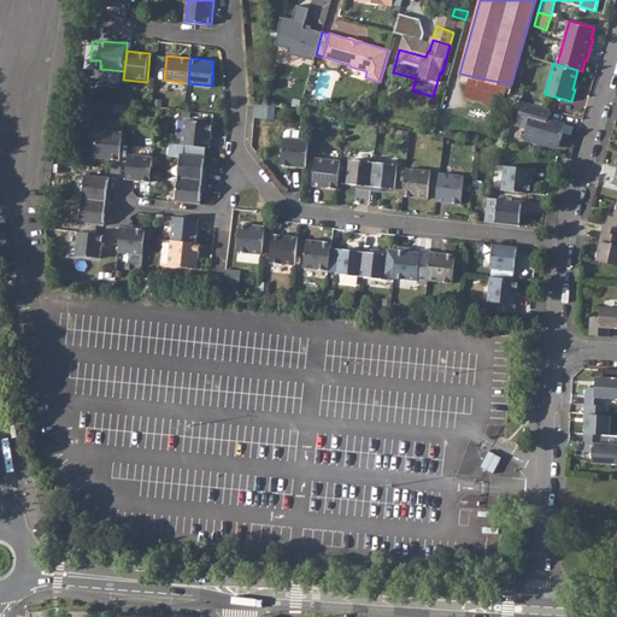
[(551,110),(523,101),(516,124),(527,128),(524,139),(559,147),(566,124),(547,119),(551,110)]
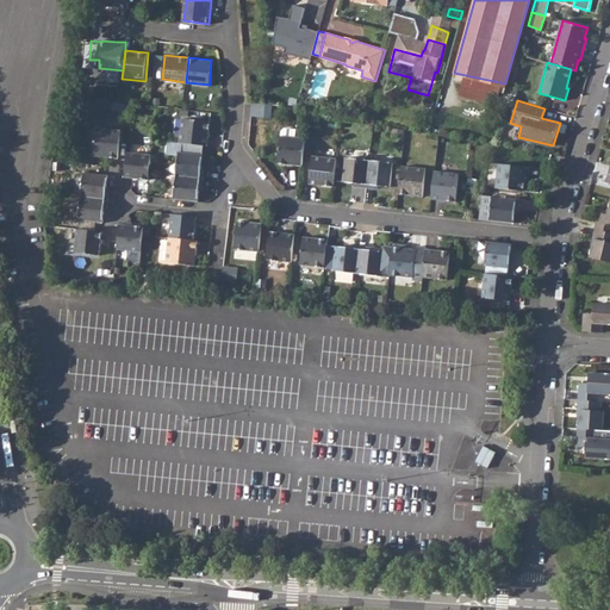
[(267,104),(254,101),(253,114),(266,117),(267,104)]
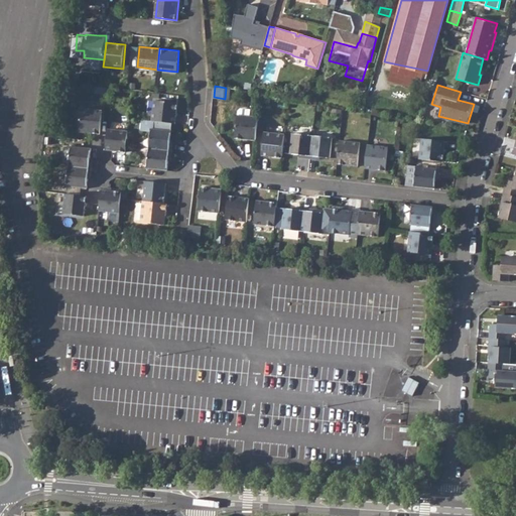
[(317,94),(311,93),(308,103),(314,104),(317,94)]
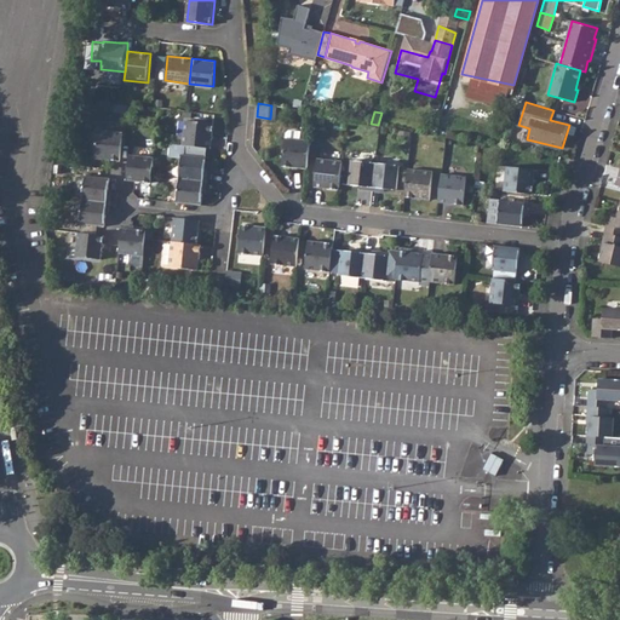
[(208,147),(211,147),(213,121),(185,119),(183,143),(208,147)]
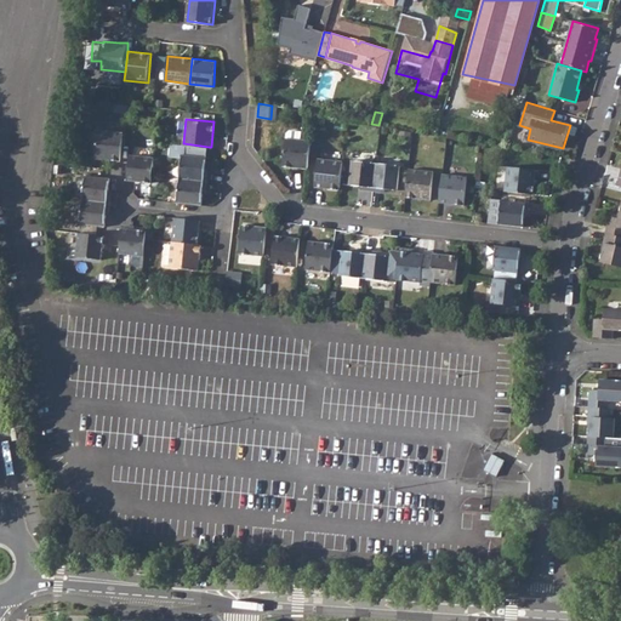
[(113,159),(121,160),(124,132),(98,130),(96,158),(113,159)]
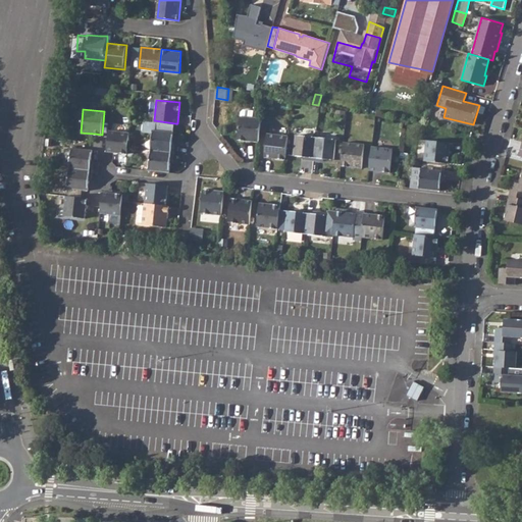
[(237,139),(258,141),(261,118),(252,117),(240,115),(237,139)]
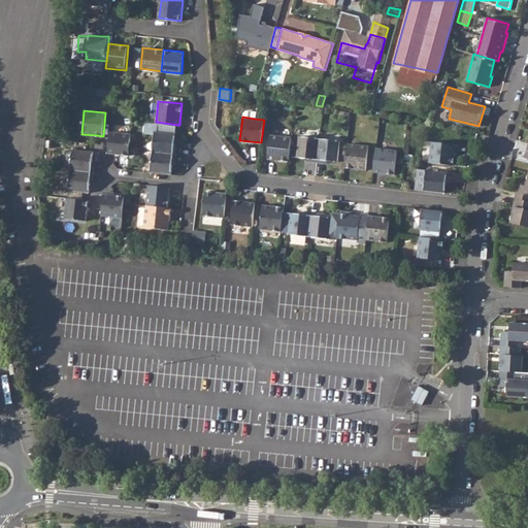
[(153,151),(176,153),(176,145),(174,145),(177,125),(156,122),(145,121),(144,131),(155,132),(153,151)]
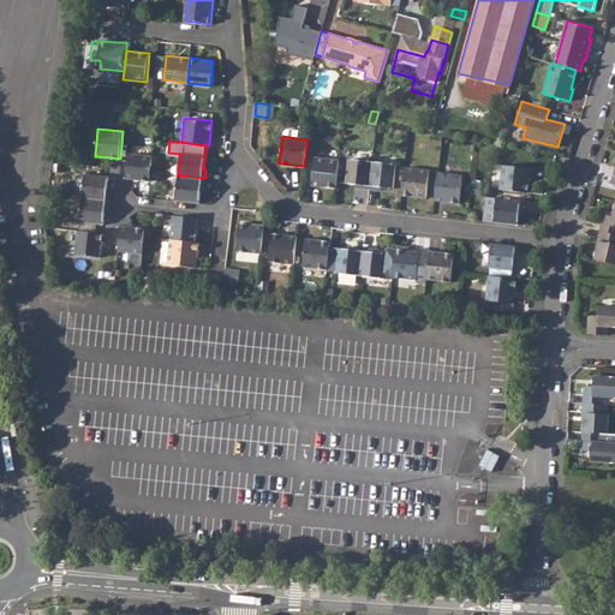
[(136,179),(150,180),(151,173),(154,155),(130,153),(129,160),(126,178),(136,179)]
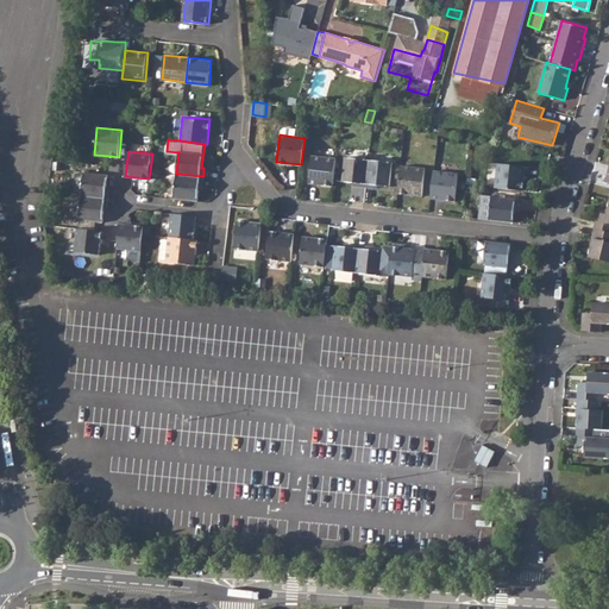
[(308,183),(333,186),(336,158),(311,155),(308,183)]
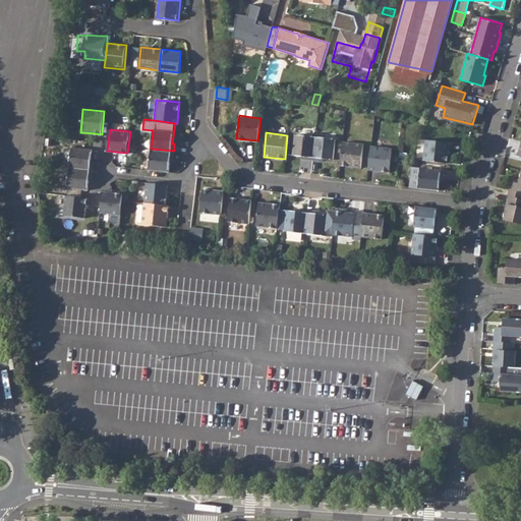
[(304,158),(312,159),(314,136),(294,133),(292,155),(305,156),(304,158)]
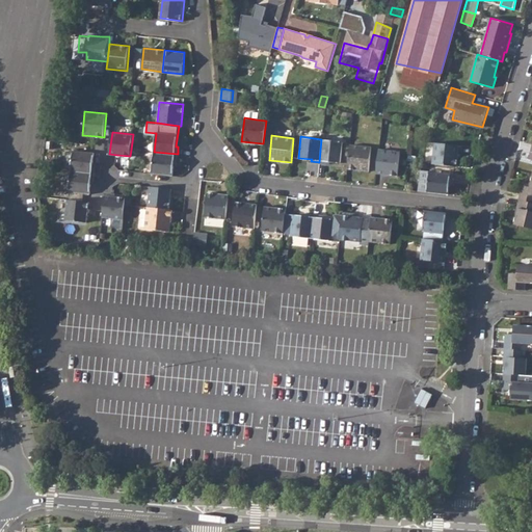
[(319,162),(326,163),(326,160),(340,162),(343,141),(321,139),(319,162)]
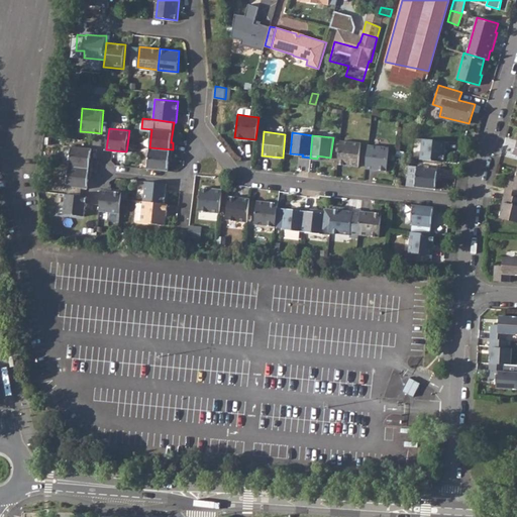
[(420,160),(443,162),(446,141),(422,138),(420,160)]
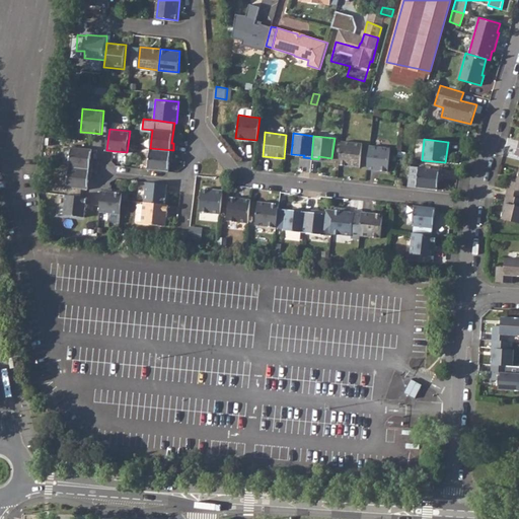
[(339,163),(360,166),(362,143),(342,141),(339,163)]
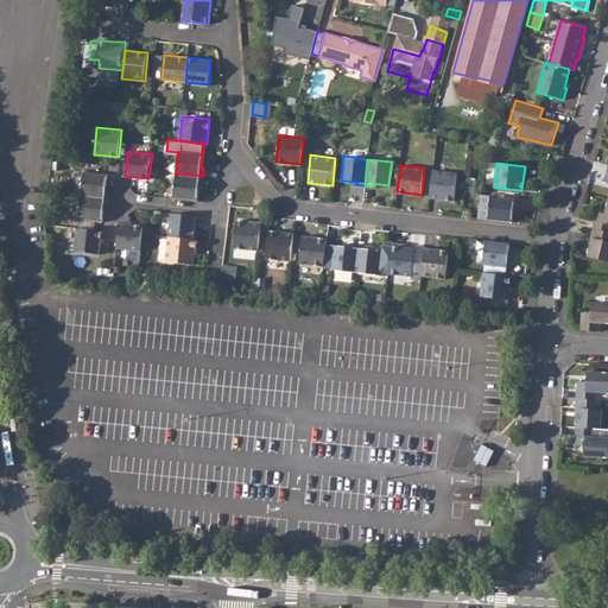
[(430,196),(454,200),(457,171),(432,169),(430,196)]
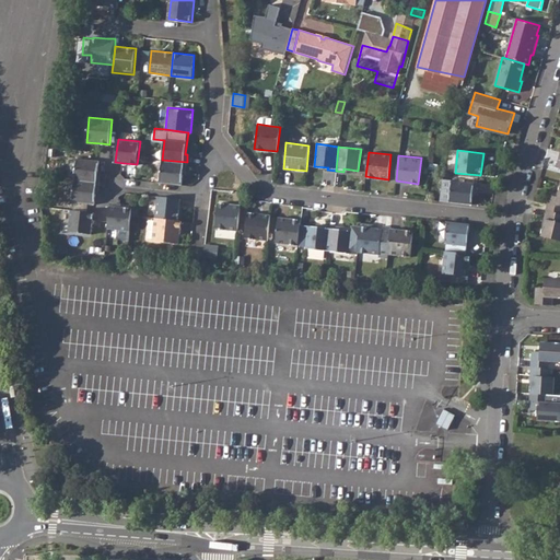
[(76,178),(101,182),(102,173),(98,173),(100,168),(101,160),(95,159),(78,156),(76,178)]
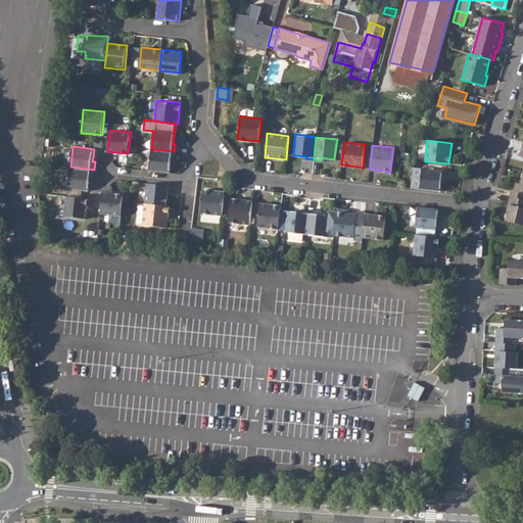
[(149,170),(170,172),(171,161),(172,159),(174,159),(175,151),(151,149),(149,170)]
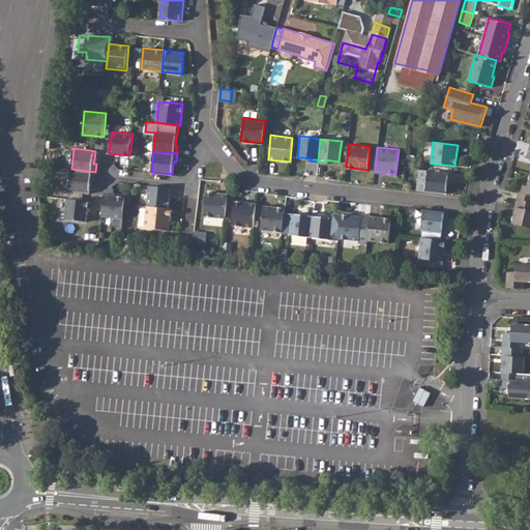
[(86,192),(90,192),(91,184),(91,179),(94,179),(95,172),(71,169),(68,189),(86,192)]
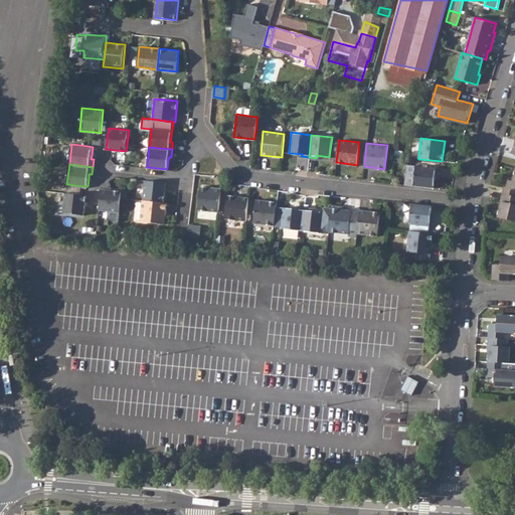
[(413,185),(435,188),(437,175),(440,176),(441,168),(415,165),(413,185)]
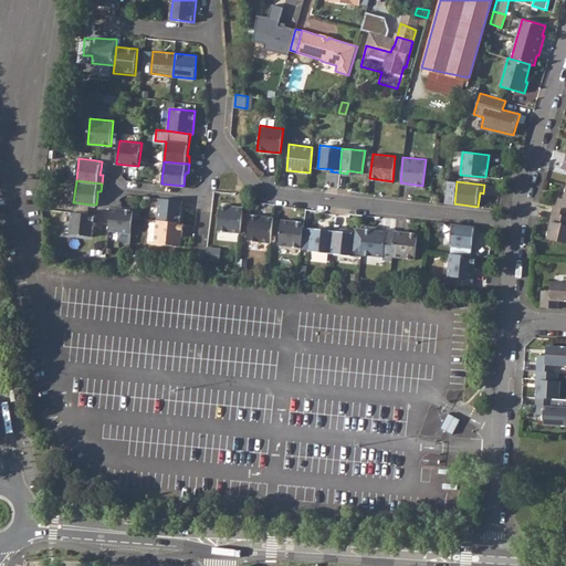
[(556,197),(552,212),(565,215),(565,190),(564,199),(556,197)]
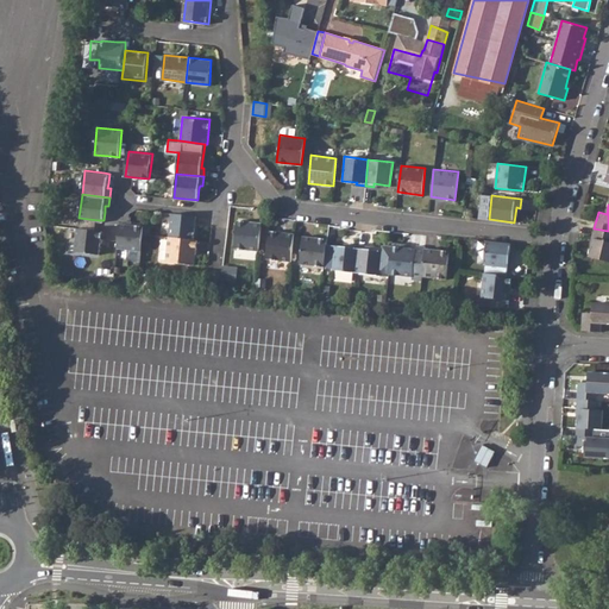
[(169,236),(193,238),(194,226),(195,224),(195,215),(171,213),(169,236)]
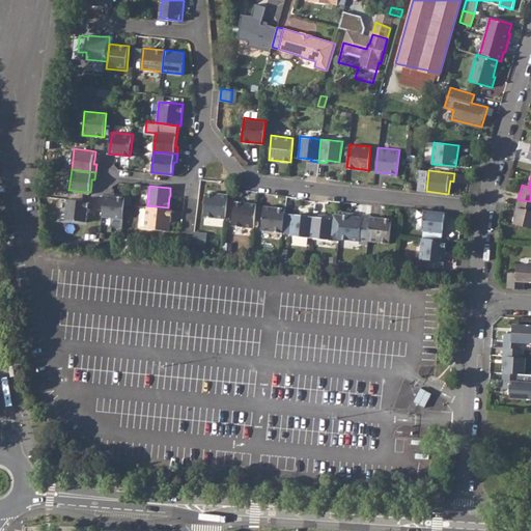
[(202,216),(224,218),(227,194),(205,192),(202,216)]
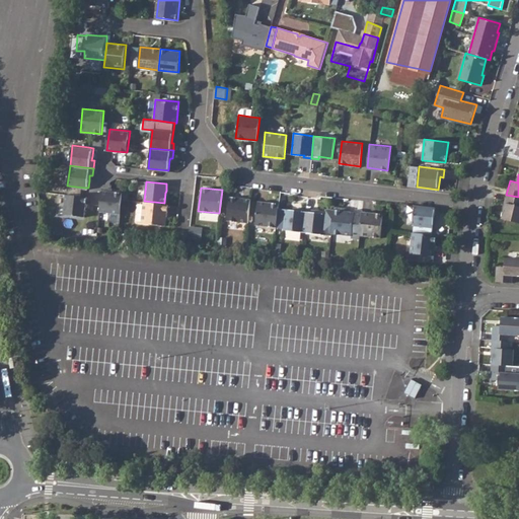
[(100,211),(121,213),(123,199),(123,198),(123,192),(109,191),(102,191),(101,204),(100,211)]
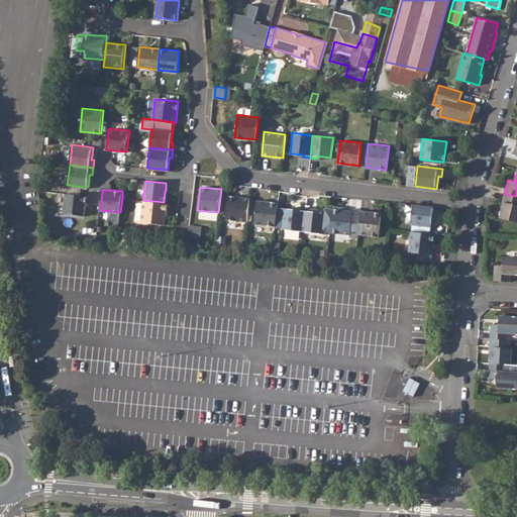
[(64,212),(85,214),(87,201),(87,195),(66,193),(64,212)]
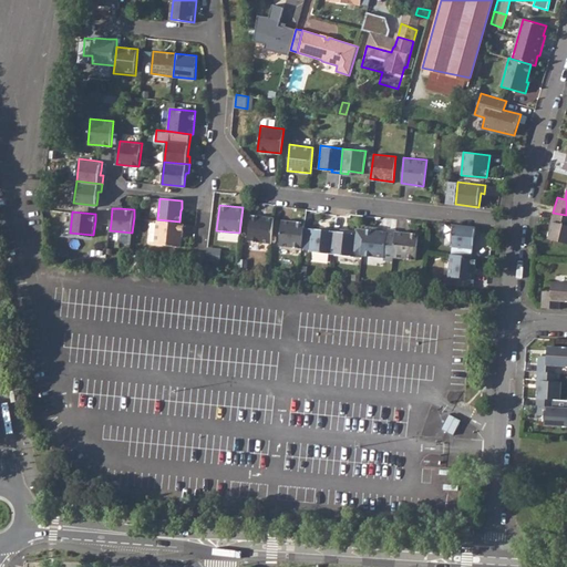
[(566,215),(553,213),(550,223),(553,223),(548,239),(566,244),(566,215)]
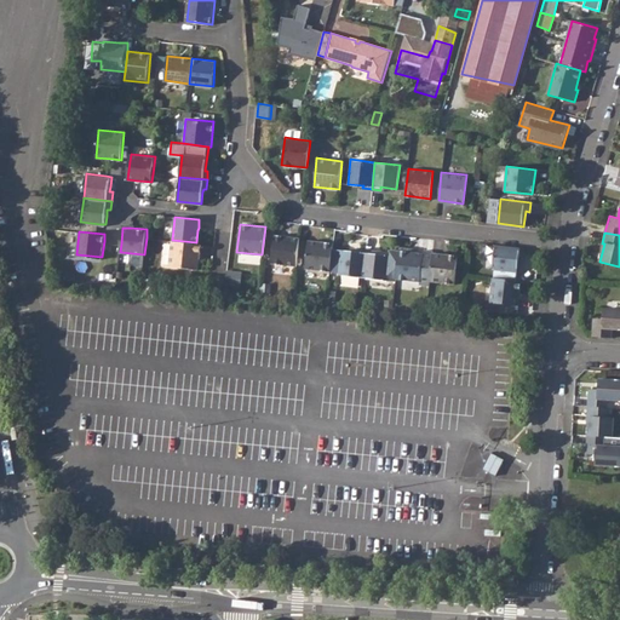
[(270,263),(294,265),(298,237),(274,235),(270,263)]
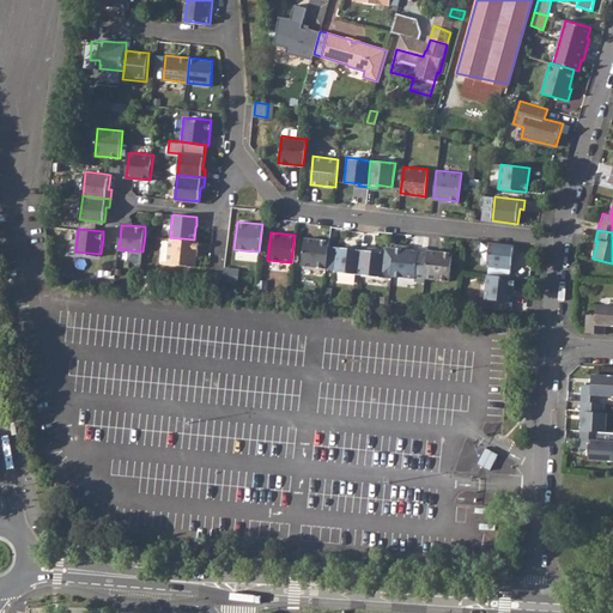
[(168,262),(194,266),(196,253),(198,241),(194,240),(170,237),(168,262)]
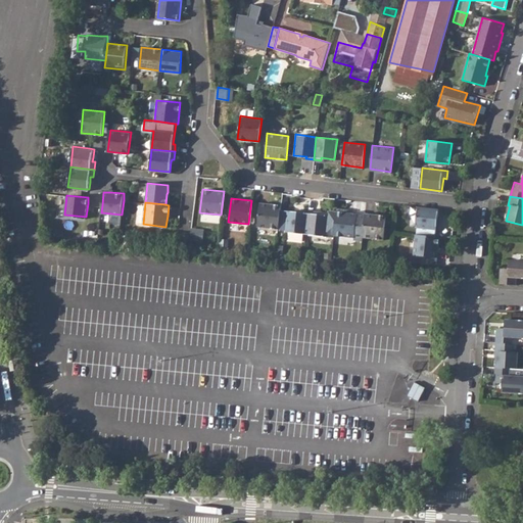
[(256,226),(277,228),(280,204),(258,202),(256,226)]
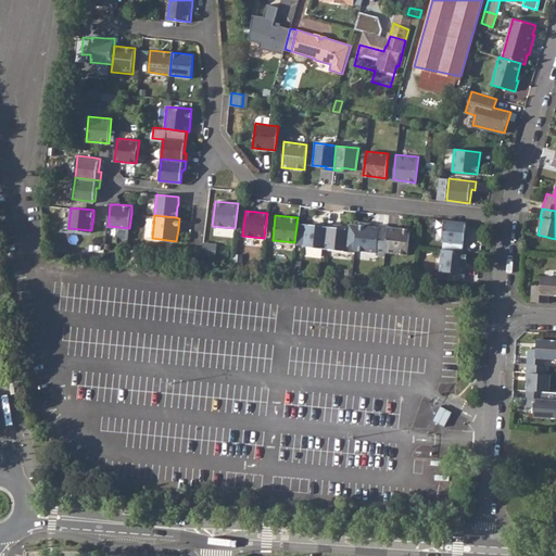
[(139,217),(131,216),(130,227),(138,228),(139,217)]
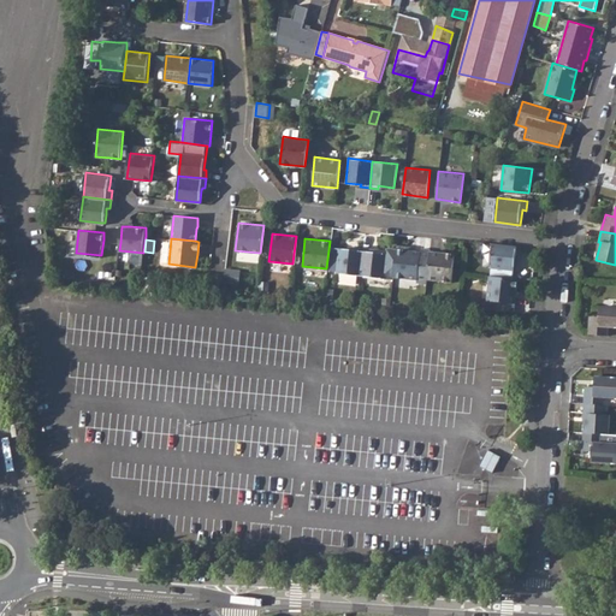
[(491,267),(519,271),(520,262),(516,261),(517,246),(493,243),(491,267)]
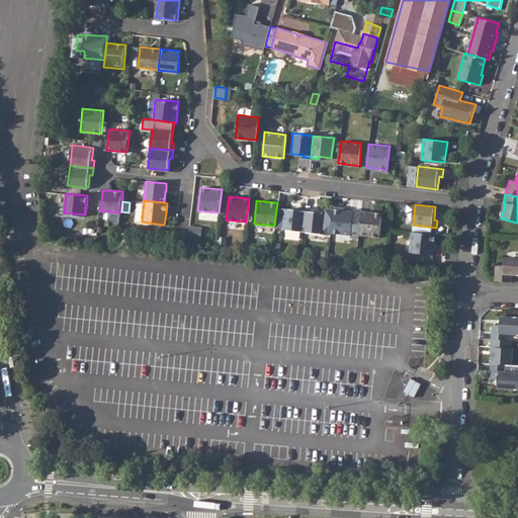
[(281,231),(301,234),(305,207),(297,206),(296,209),(284,207),(281,231)]
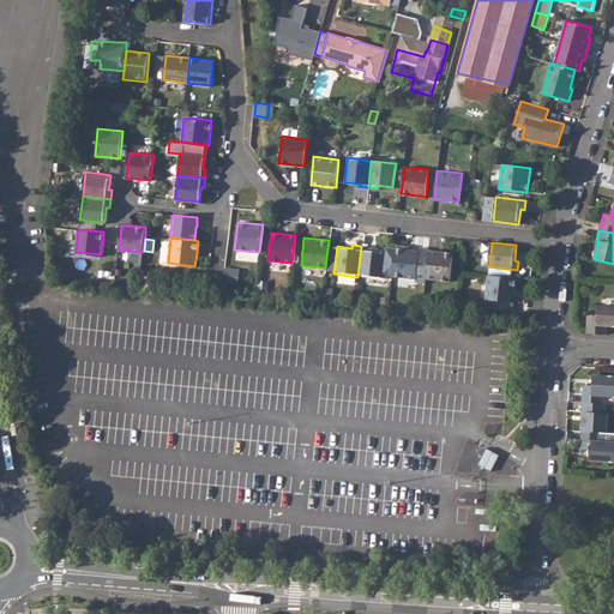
[(357,277),(381,280),(384,251),(369,250),(371,247),(361,246),(357,277)]
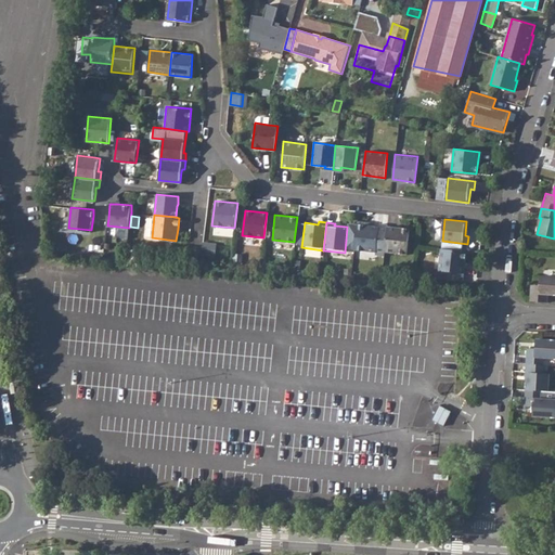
[(378,226),(357,223),(353,249),(375,252),(375,254),(384,255),(384,252),(387,226),(387,223),(378,223),(378,226)]
